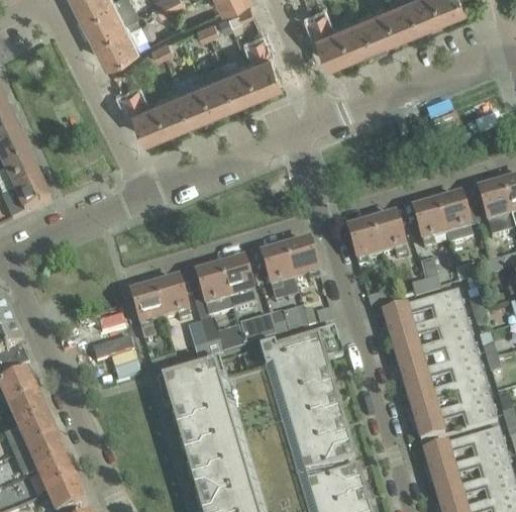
[(77,0),(82,10),(101,0),(77,0)]
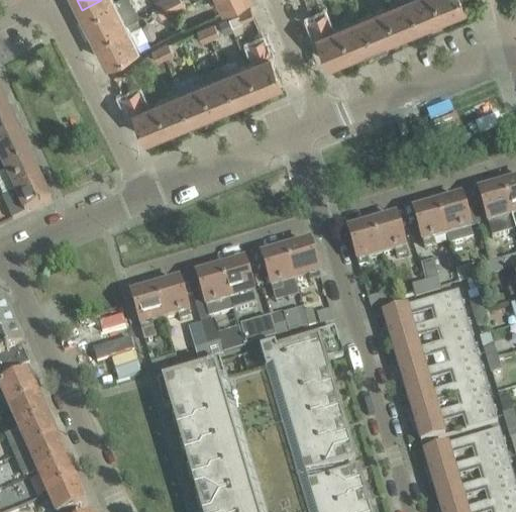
[(101,0),(82,10),(94,33),(124,18),(138,11),(132,0),(101,0)]
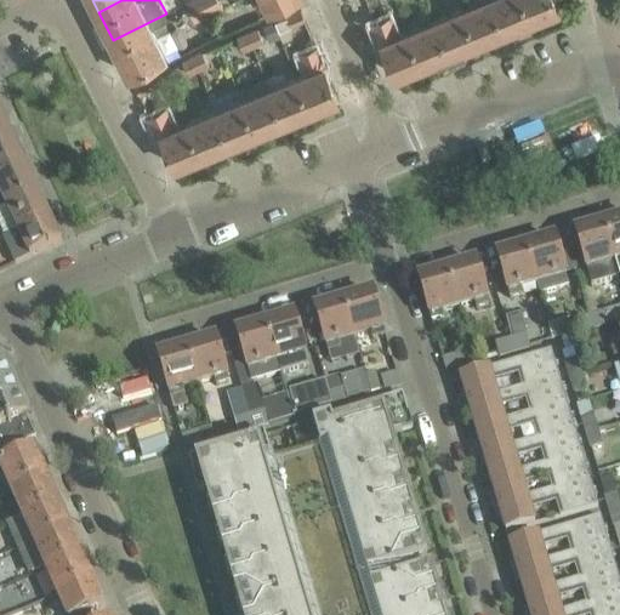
[(185,0),(193,16),(208,9),(203,0),(185,0)]
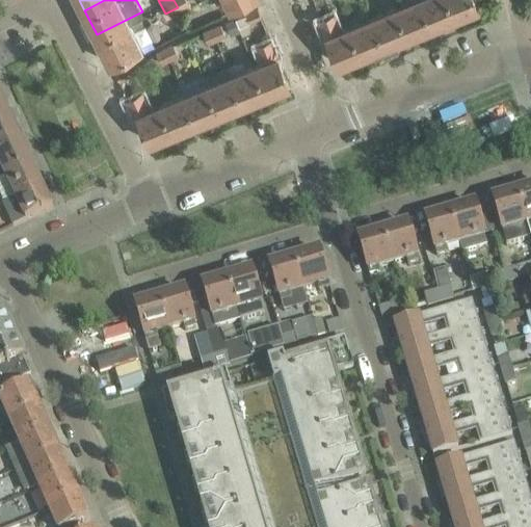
[(407,31),(430,22),(421,0),(401,0),(396,2),(407,31)]
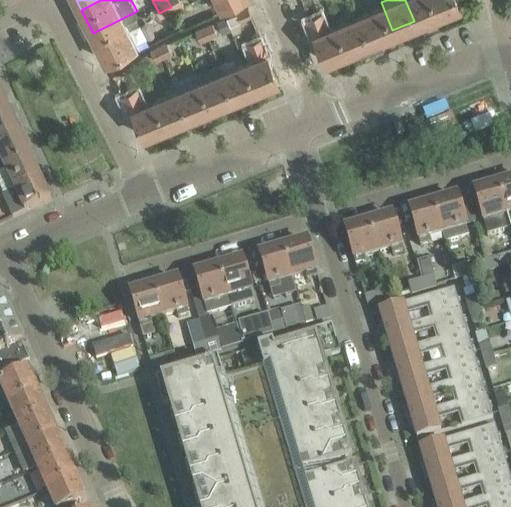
[(405,0),(414,21),(436,12),(431,0),(405,0)]
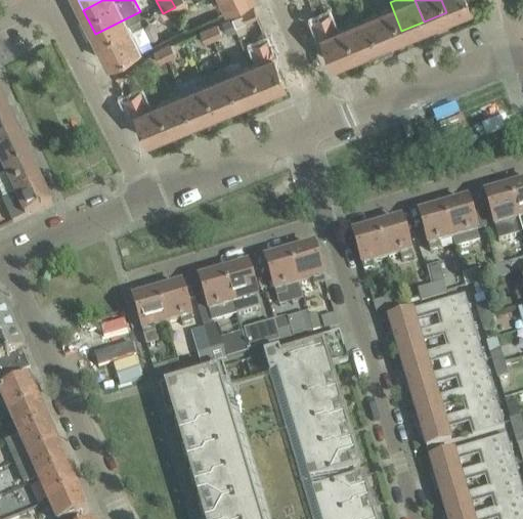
[(441,0),(446,12),(470,2),(469,0),(441,0)]
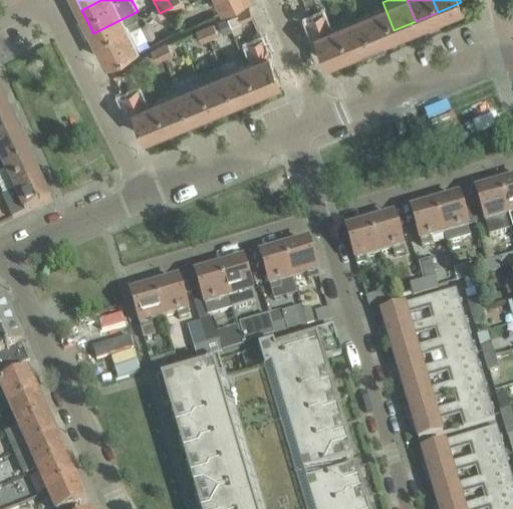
[(382,2),(359,11),(371,39),(394,30),(382,2)]
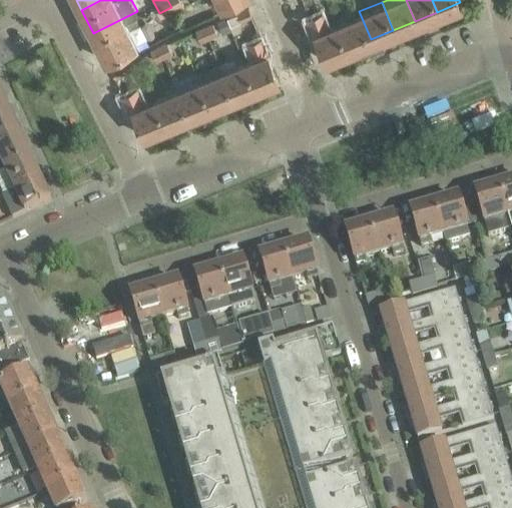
[(247,4),(235,9),(238,17),(250,12),(247,4)]
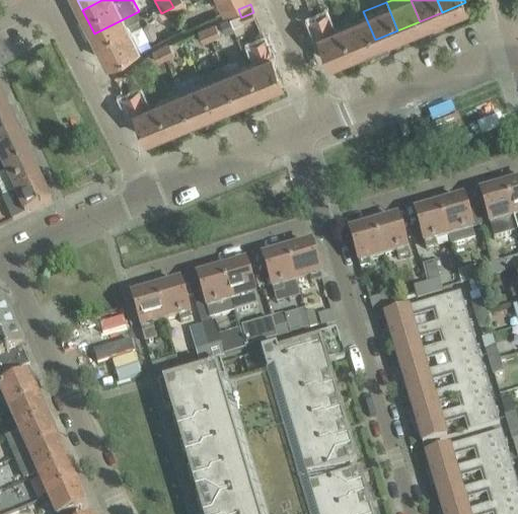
[(329,58),(353,49),(341,20),(330,24),(323,10),(312,14),(329,58)]
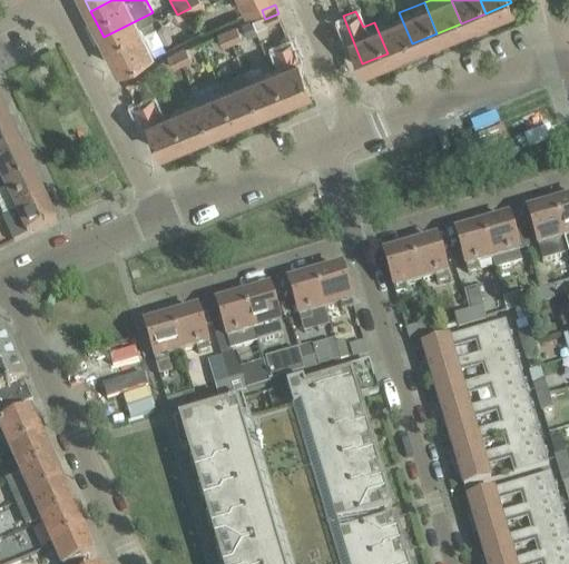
[(388,53),(412,43),(399,12),(374,22),(388,53)]
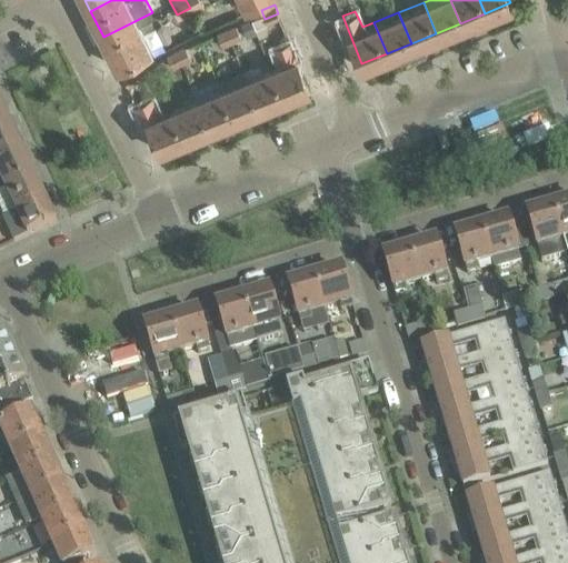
[(137,20),(103,37),(117,63),(150,46),(149,43),(145,44),(140,34),(143,33),(137,20)]
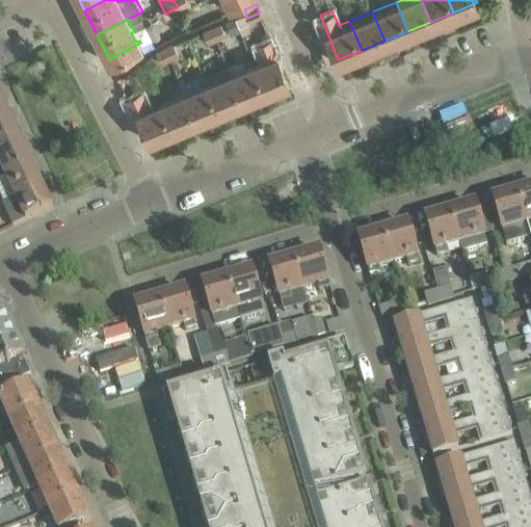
[(219,20),(211,23),(215,35),(224,32),(219,20)]
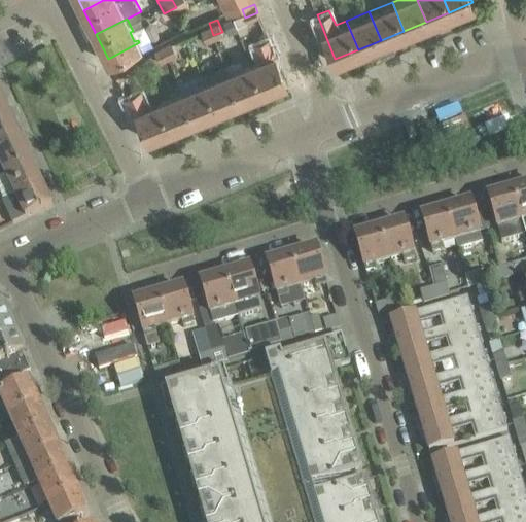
[(205,39),(213,35),(209,23),(200,27),(205,39)]
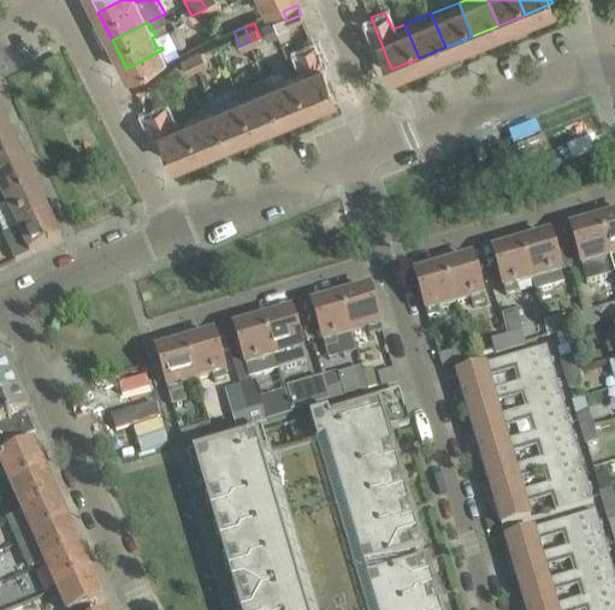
[(297,47),(305,65),(293,70),(306,104),(333,93),(312,41),(297,47)]
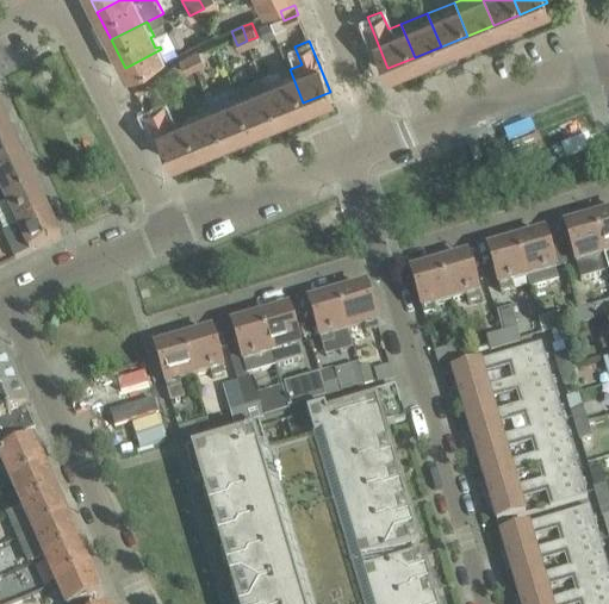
[(197,45),(187,50),(194,64),(204,60),(197,45)]
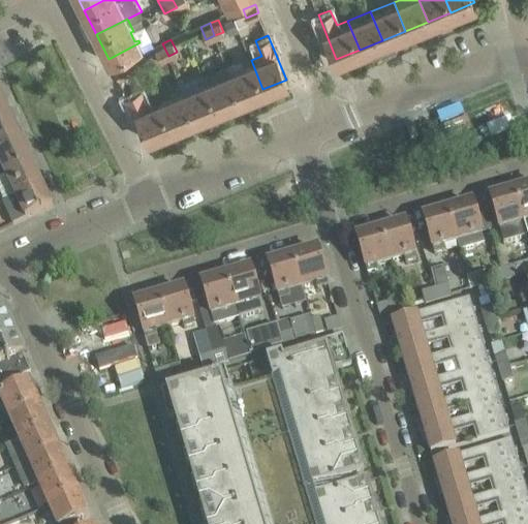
[(160,60),(168,56),(162,43),(154,48),(160,60)]
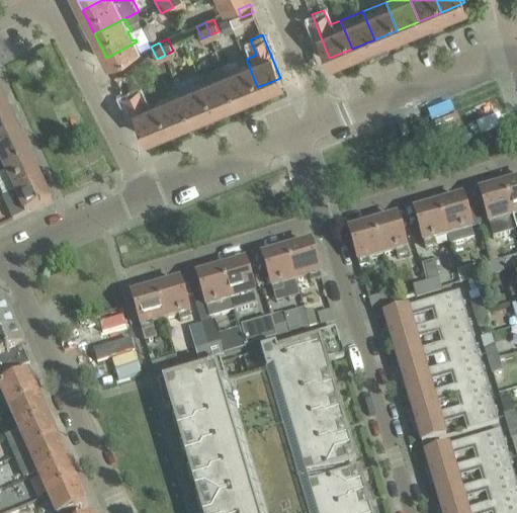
[(235,96),(257,87),(246,59),(224,69),(235,96)]
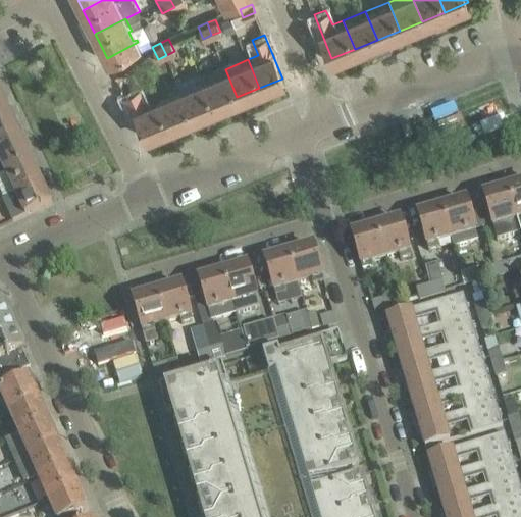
[(111,66),(115,75),(127,69),(123,61),(111,66)]
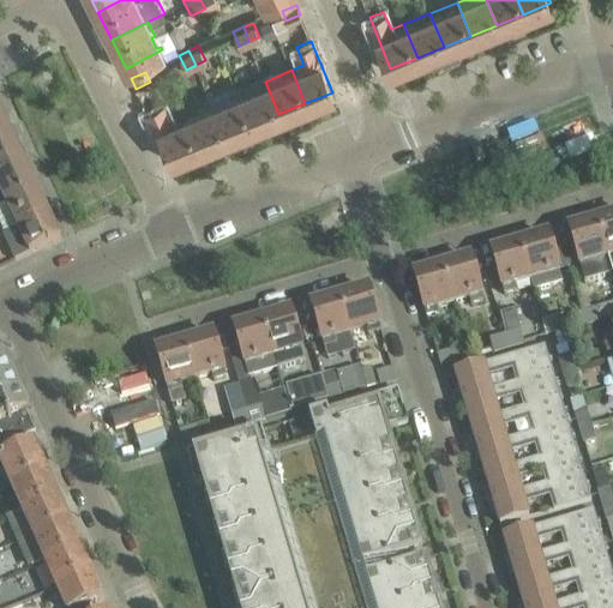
[(238,92),(252,125),(278,114),(265,82),(238,92)]
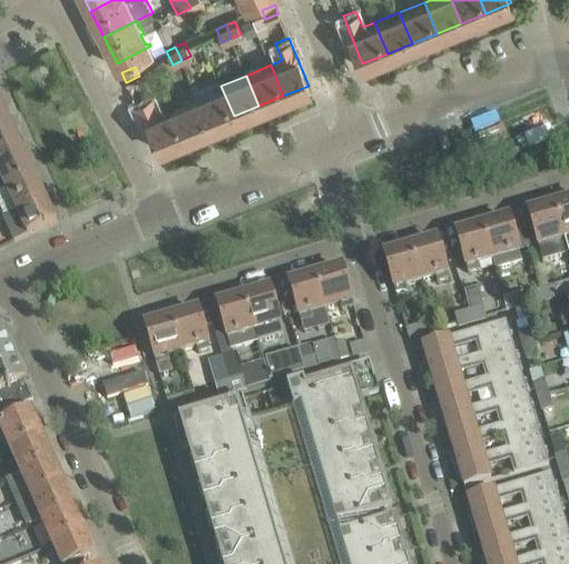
[(196,96),(209,126),(234,116),(221,86),(196,96)]
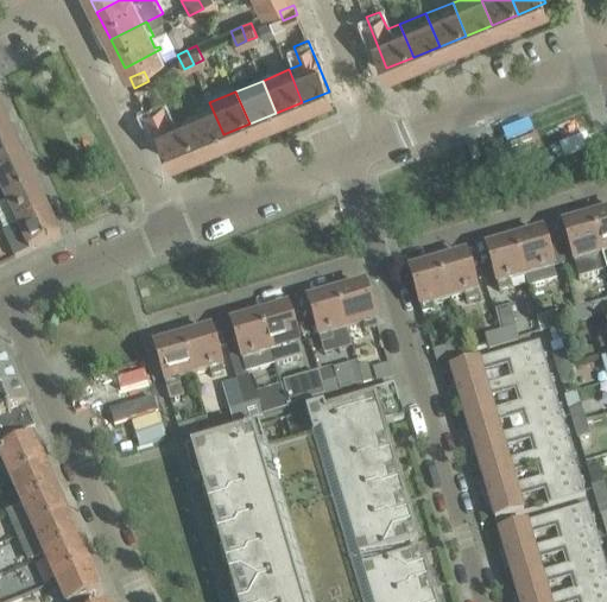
[(170,157),(197,146),(183,113),(169,119),(159,102),(145,108),(157,132),(159,131),(170,157)]
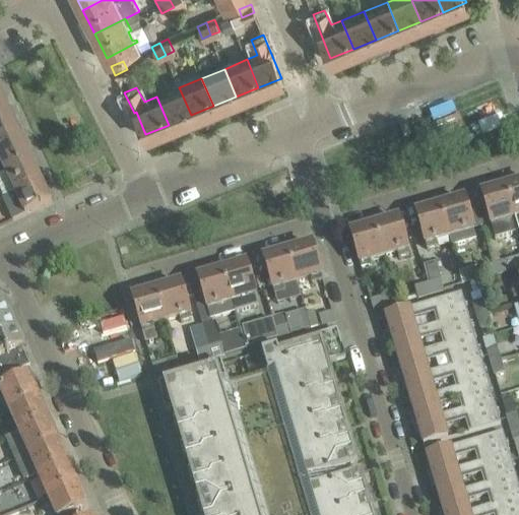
[(179,87),(156,97),(169,125),(191,115),(179,87)]
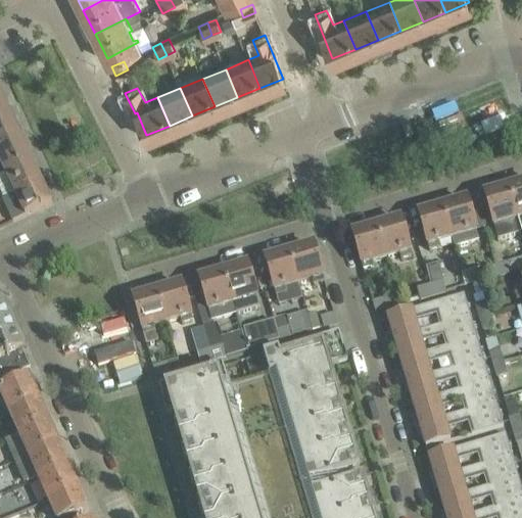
[(0,118),(10,113),(1,92),(0,92),(0,118)]
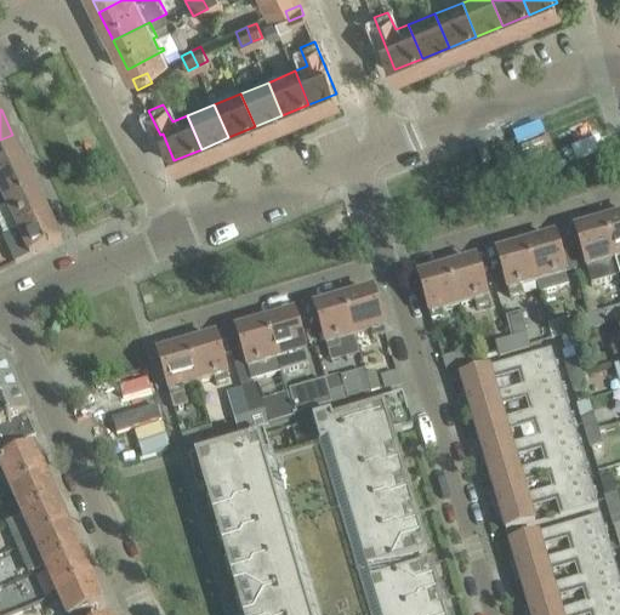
[(0,171),(24,160),(12,135),(0,140),(0,171)]
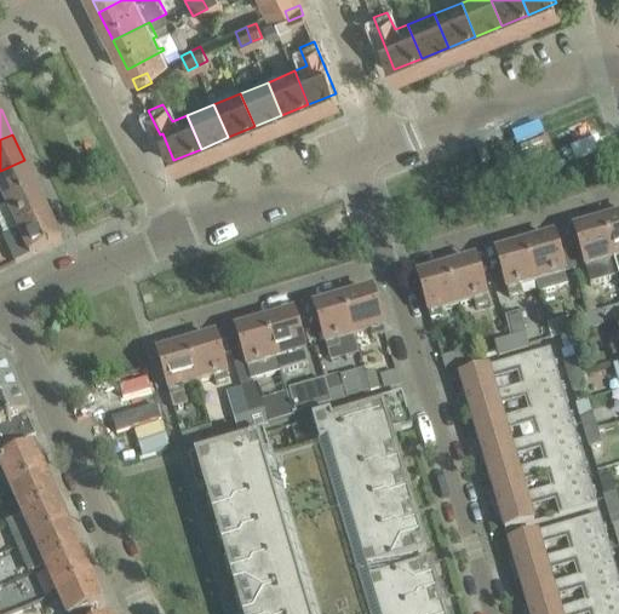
[(0,191),(4,200),(36,185),(24,160),(0,171),(0,191)]
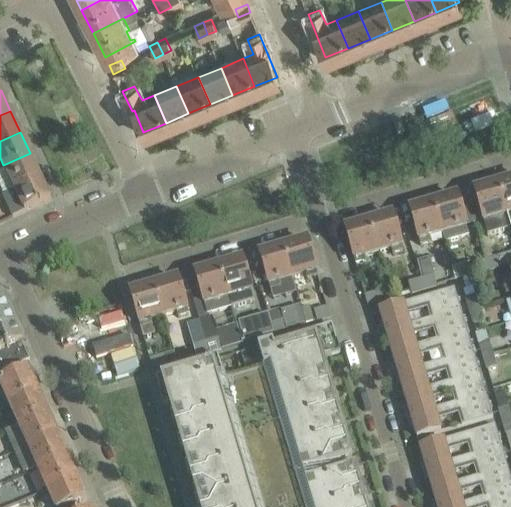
[(3,165),(0,166),(0,188),(1,191),(39,173),(30,153),(3,165)]
